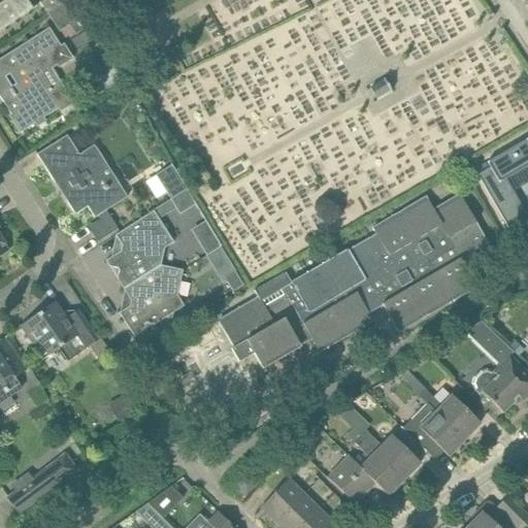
[(3,0),(0,2),(0,32),(34,8),(28,0),(3,0)]
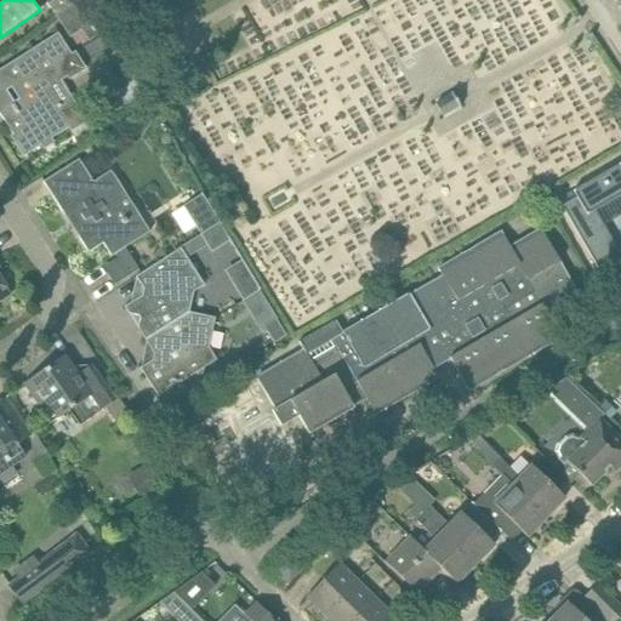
[(50,0),(47,3),(55,16),(78,0),(50,0)]
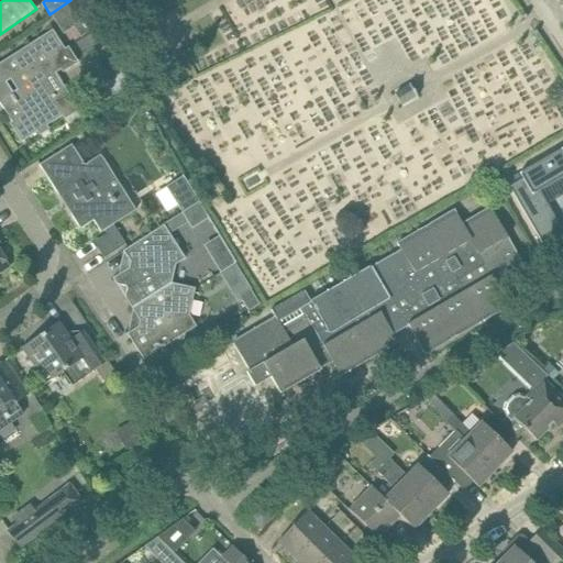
[(75,0),(70,0),(50,14),(63,34),(74,28),(80,37),(95,29),(75,0)]
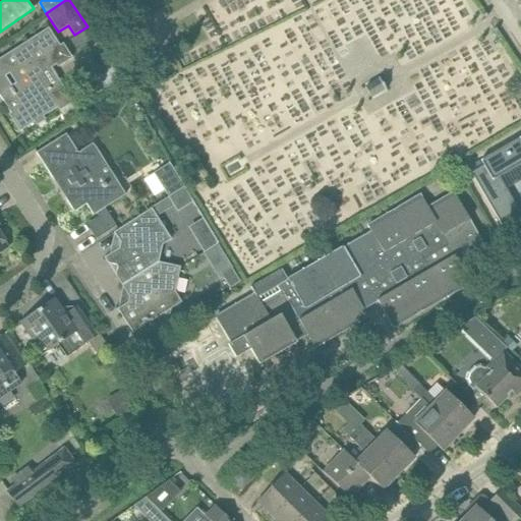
[(0,96),(21,130),(39,119),(71,99),(51,67),(67,57),(49,27),(0,58),(0,77),(13,69),(20,81),(0,95),(0,96)]
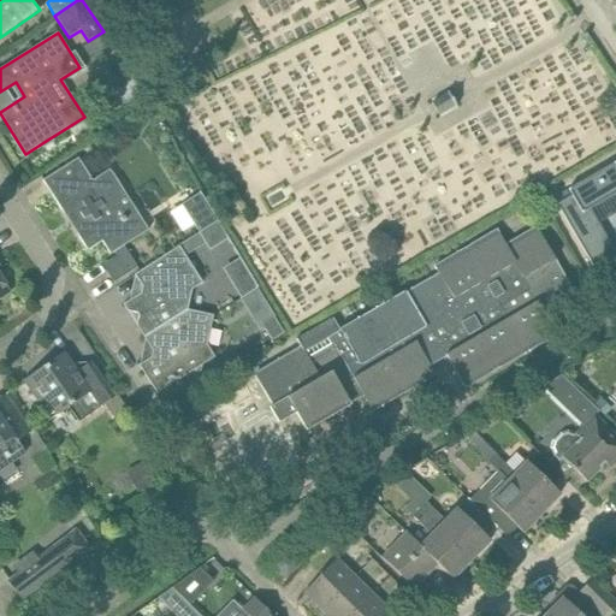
[(196,66),(179,75),(187,88),(203,80),(196,66)]
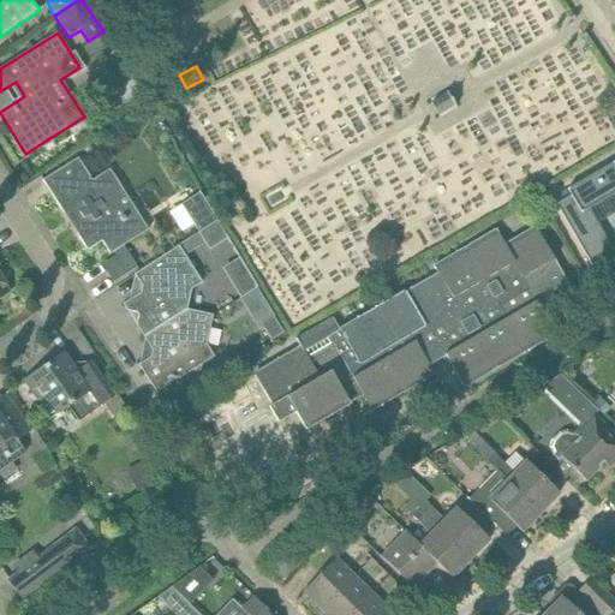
[(447,93),(431,102),(440,115),(455,106),(447,93)]
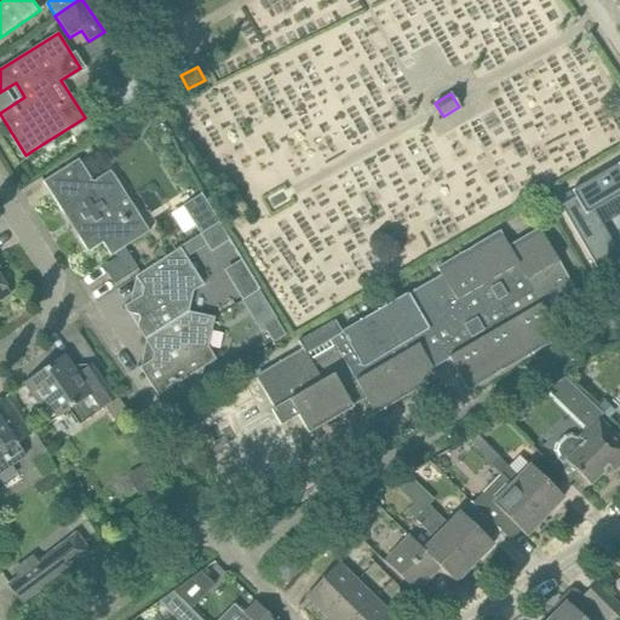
[(63,168),(42,182),(64,216),(70,212),(73,214),(79,216),(82,222),(81,228),(82,230),(76,235),(89,252),(103,244),(110,256),(115,253),(118,258),(128,275),(138,269),(125,247),(149,231),(110,170),(92,182),(78,159),(63,168)]
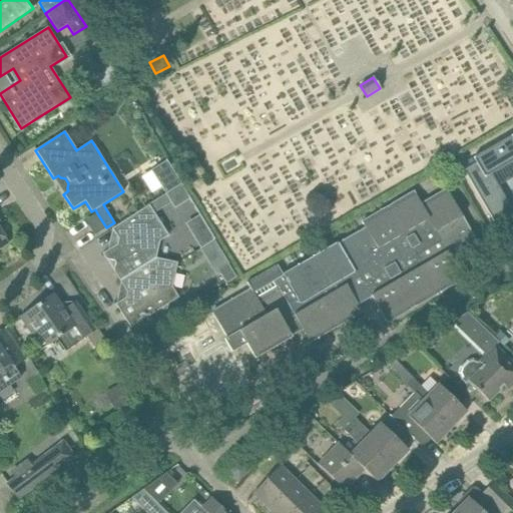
[(463,169),(486,209),(496,226),(512,216),(512,210),(492,173),(512,161),(512,136),(512,135),(473,157),(476,162),(463,169)]
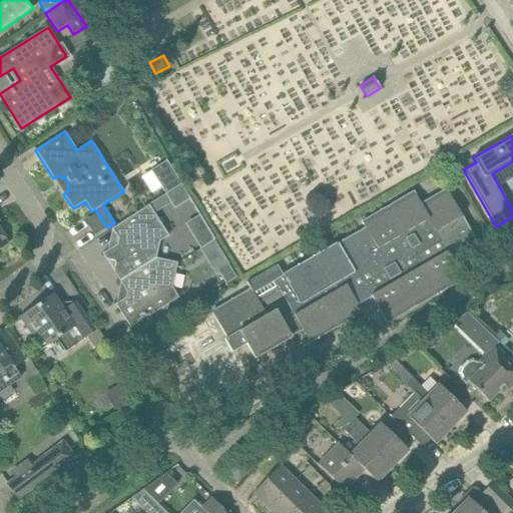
[(161,164),(151,170),(165,194),(176,187),(181,184),(166,160),(161,164)]
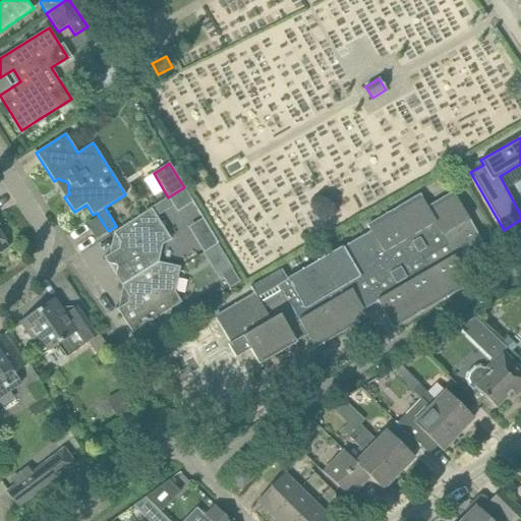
[(487,250),(477,232),(454,191),(427,207),(420,193),(368,224),(381,246),(374,249),(365,234),(345,246),(344,245),(288,278),(282,269),(250,286),(254,292),(215,315),(230,342),(228,344),(235,357),(250,348),(258,363),(297,342),(296,341),(307,334),(314,348),(341,333),(367,317),(360,304),(374,296),(393,329),(471,283),(461,266),(487,250)]
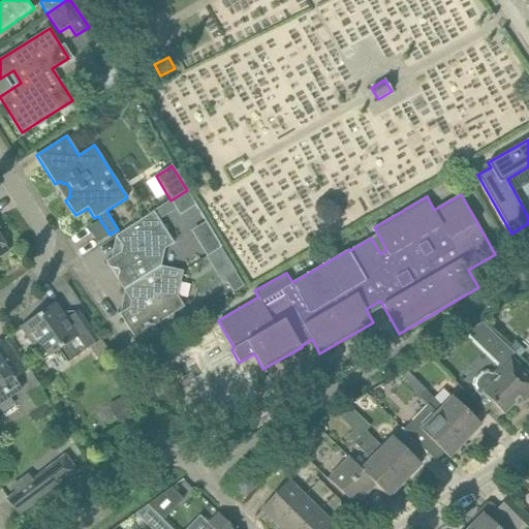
[(117,279),(124,290),(162,267),(164,249),(174,243),(154,212),(116,236),(122,246),(121,252),(105,261),(110,267),(118,269),(119,271),(117,279)]
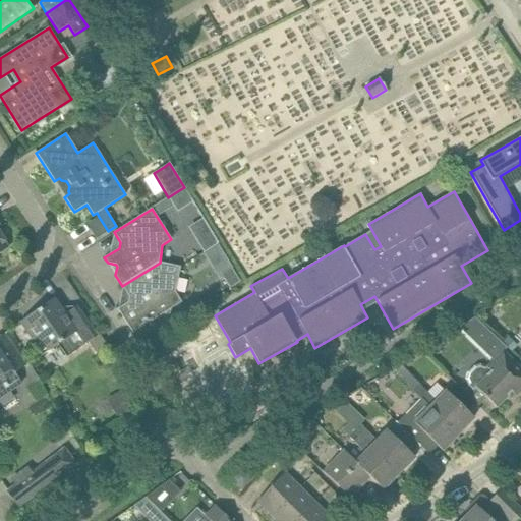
[(0,251),(8,246),(0,233),(0,251)]
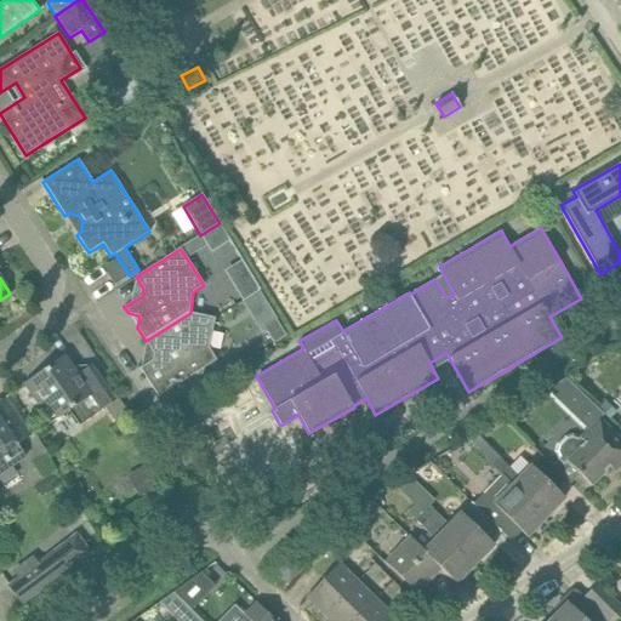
[(252,278),(235,289),(243,301),(260,290),(252,278)]
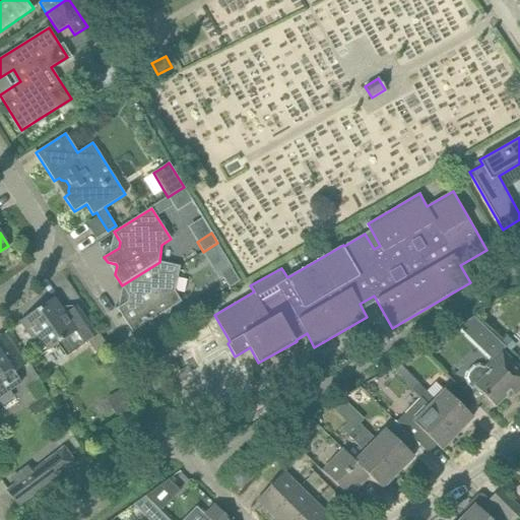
[(180,266),(159,262),(122,285),(129,296),(127,302),(117,309),(132,332),(140,327),(142,319),(144,318),(152,320),(181,302),(175,290),(180,266)]
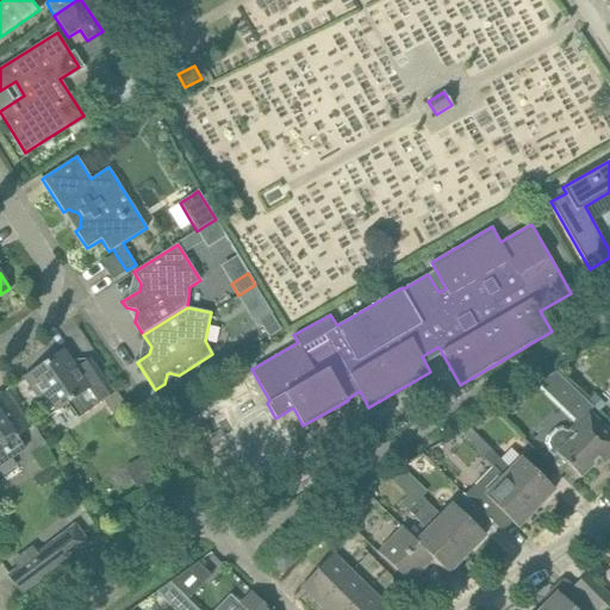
[(260,321),(269,336),(281,329),(271,312),(260,321)]
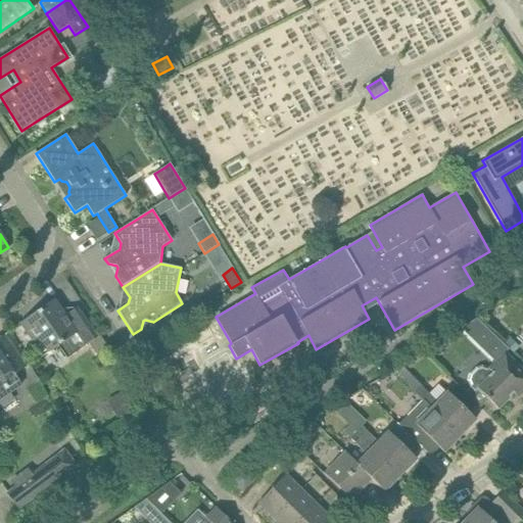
[(67,358),(81,348),(97,337),(77,307),(65,316),(54,300),(20,323),(32,340),(43,355),(58,345),(67,358)]
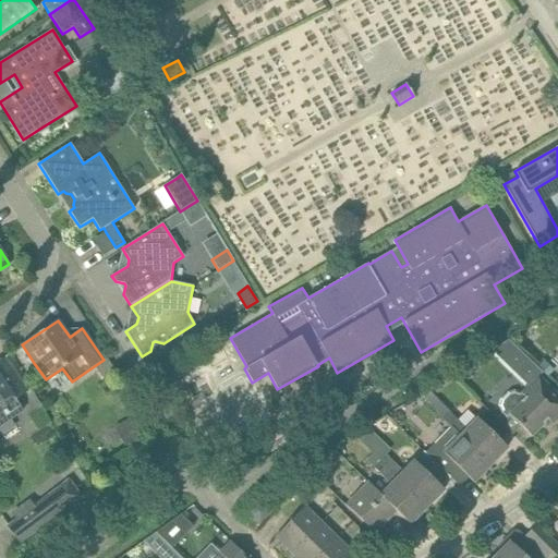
[(511,342),(495,352),(506,363),(519,350),(511,342)]
